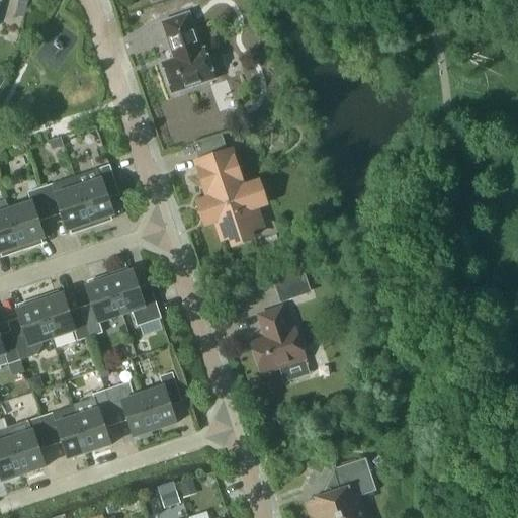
[(174,59),(162,63),(172,93),(214,79),(204,49),(201,50),(188,14),(162,23),(174,59)]
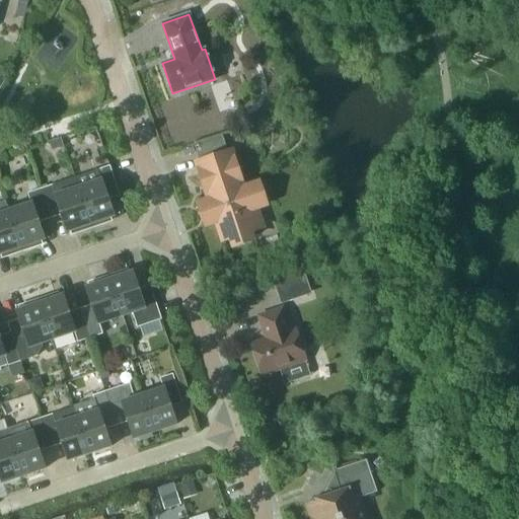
[(74,134),(61,138),(64,147),(77,143),(74,134)]
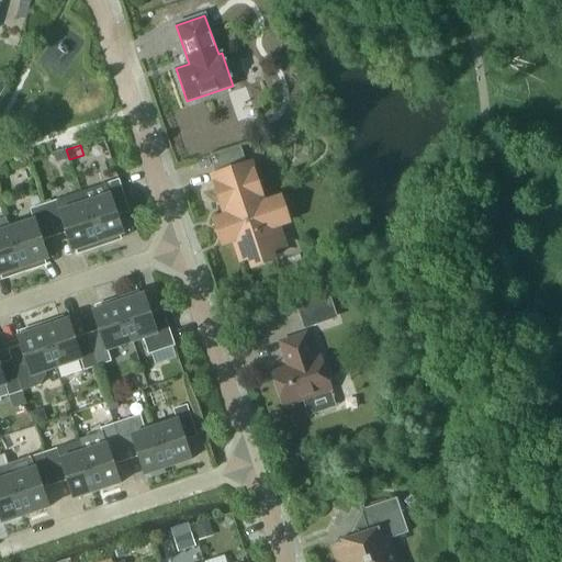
[(243,259),(278,247),(270,226),(288,221),(280,200),(263,205),(249,165),(214,177),(228,217),(221,220),(227,240),(235,238),(243,259)]
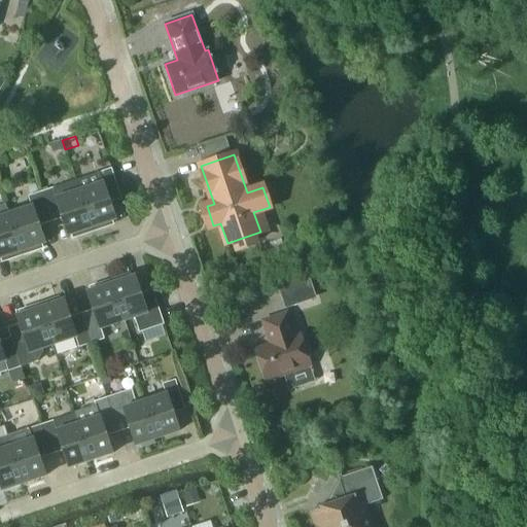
[(111,168),(76,180),(94,231),(110,224),(109,221),(115,219),(108,196),(119,191),(111,168)]
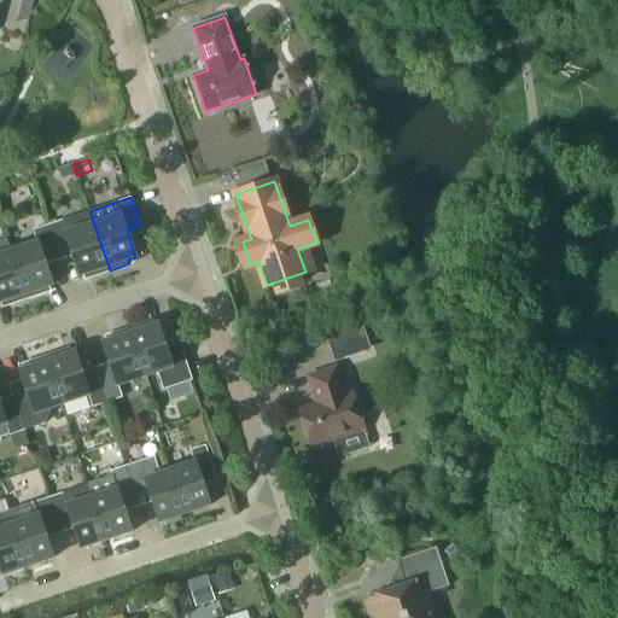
[(89,211),(48,225),(57,252),(71,248),(81,275),(88,273),(89,277),(110,270),(89,211)]
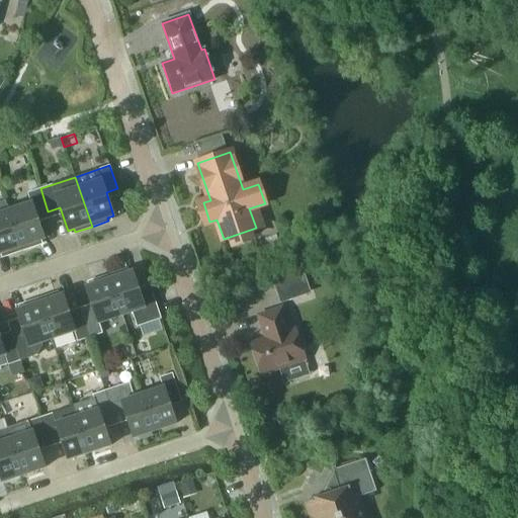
[(36,216),(48,211),(40,188),(28,193),(31,202),(9,210),(22,250),(38,244),(37,241),(45,239),(36,216)]
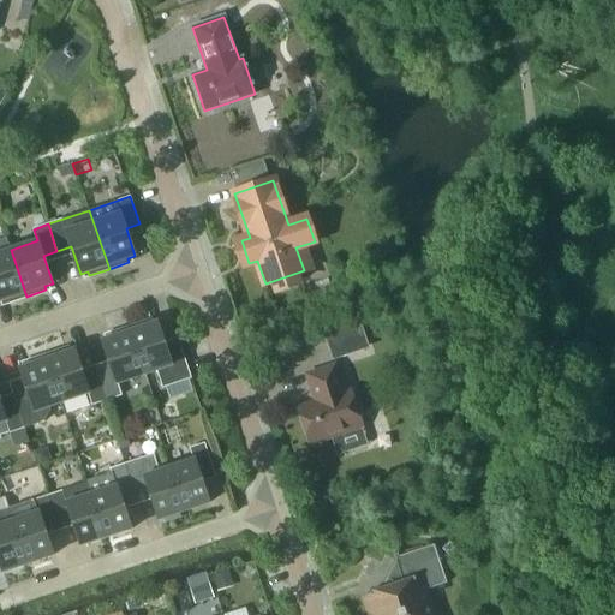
[(0,300),(5,299),(7,304),(27,297),(11,250),(0,252),(0,300)]
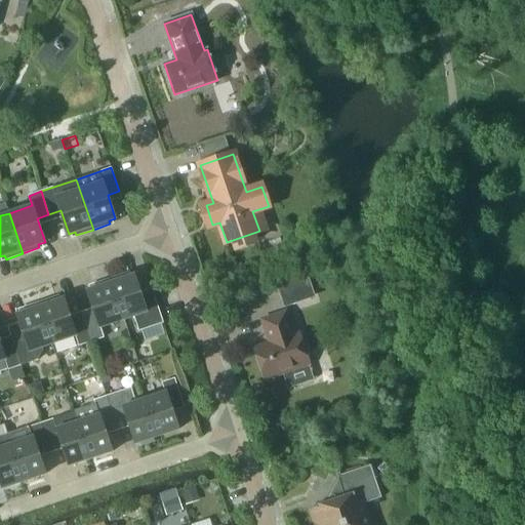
[(306,271),(274,281),(283,308),(288,306),(309,299),(315,297),(306,271)]
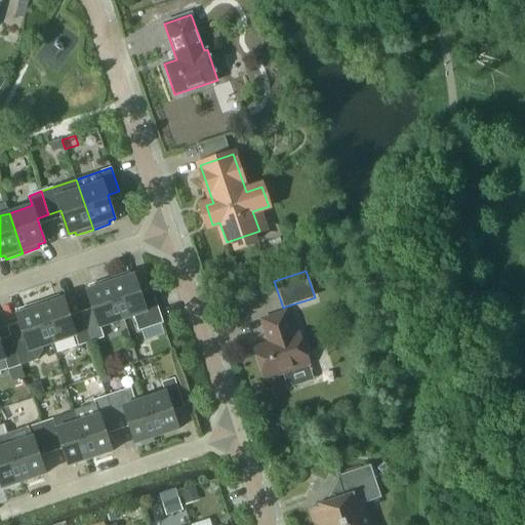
[(127,274),(110,279),(123,320),(134,316),(139,331),(163,323),(154,294),(143,298),(134,275),(128,277),(127,274)]
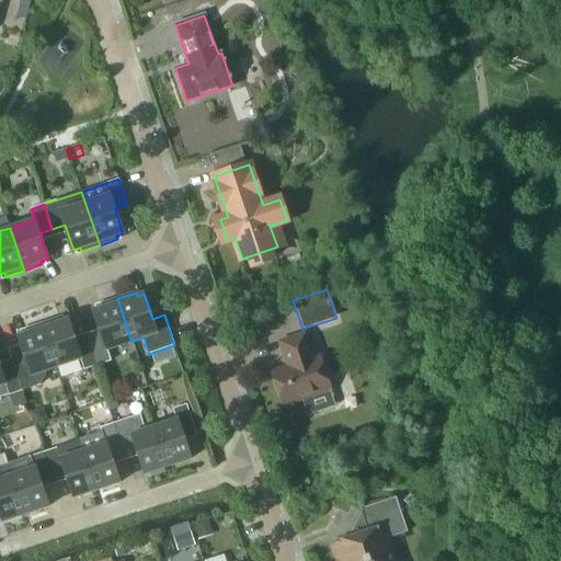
[(102,336),(90,340),(98,365),(111,361),(107,350),(132,342),(117,298),(99,305),(101,308),(93,310),(102,336)]
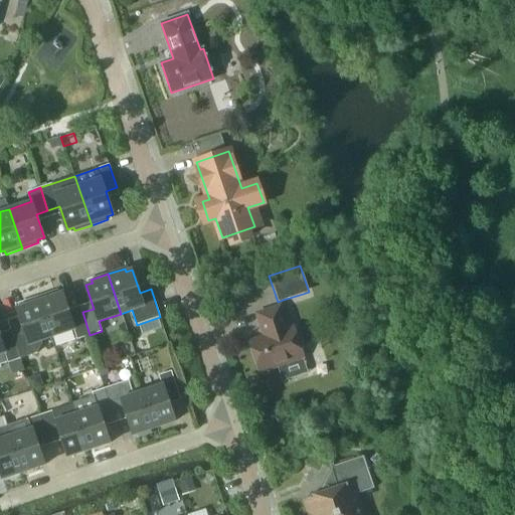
[(77,339),(90,335),(82,312),(70,316),(62,293),(56,295),(55,292),(38,298),(51,337),(74,329),(77,339)]
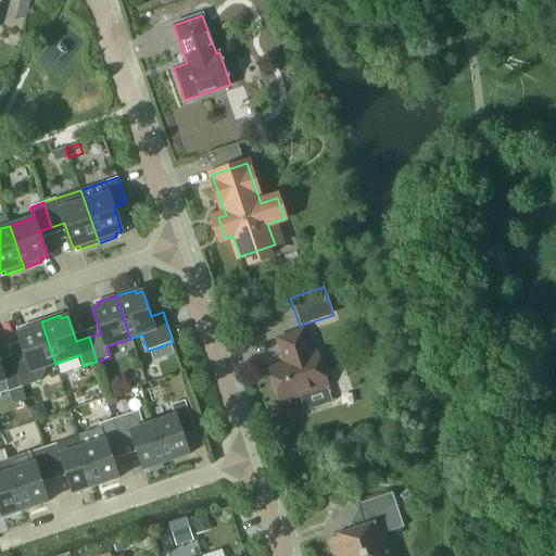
[(45,367),(55,364),(41,321),(24,327),(25,330),(17,333),(26,358),(14,363),(22,387),(40,381),(46,370),(45,367)]
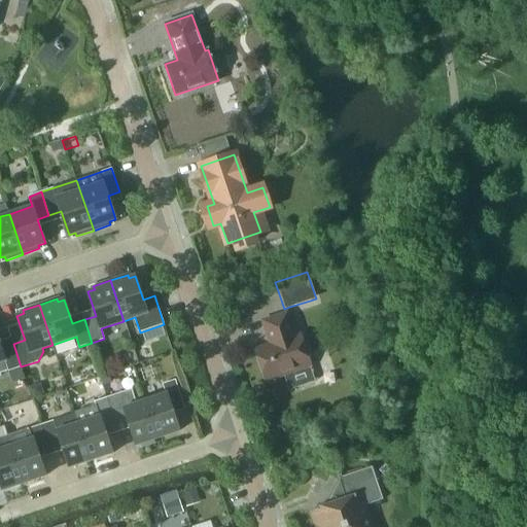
[(255,349),(266,381),(311,365),(300,335),(295,336),(287,313),(262,321),(271,344),(255,349)]
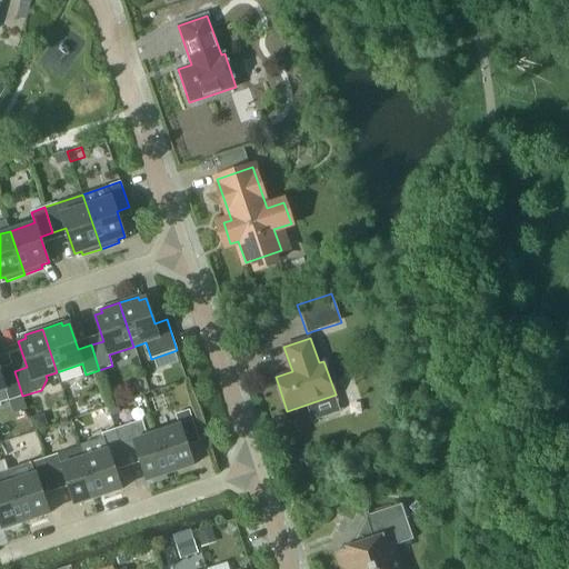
[(9,400),(22,396),(15,371),(1,375),(0,369),(0,391),(6,389),(9,400)]
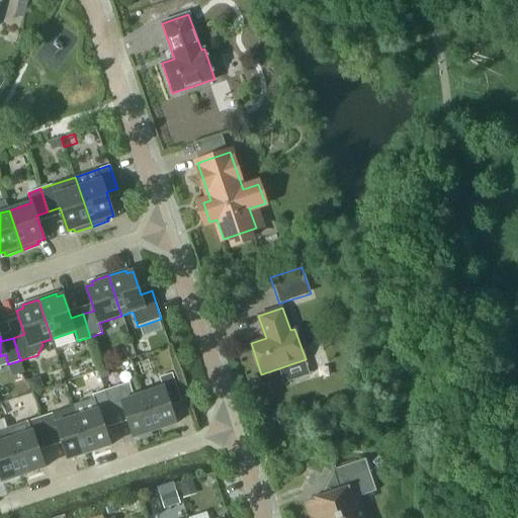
[(164,387),(143,395),(155,430),(176,423),(169,400),(180,397),(172,373),(160,377),(164,387)]
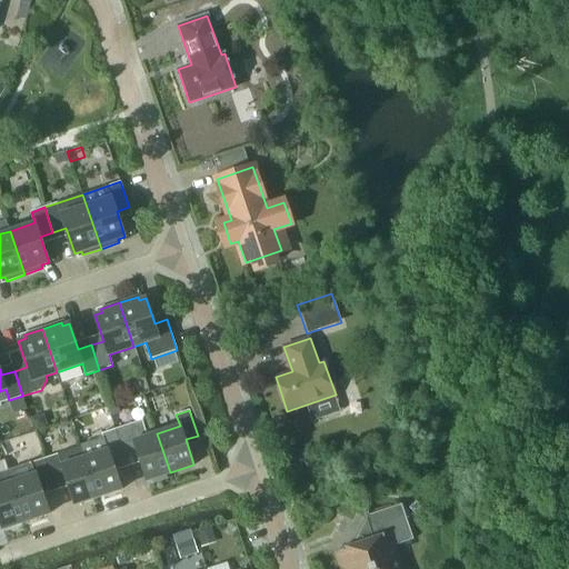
[(147,480),(170,472),(157,433),(148,436),(142,420),(116,429),(126,459),(138,455),(147,480)]
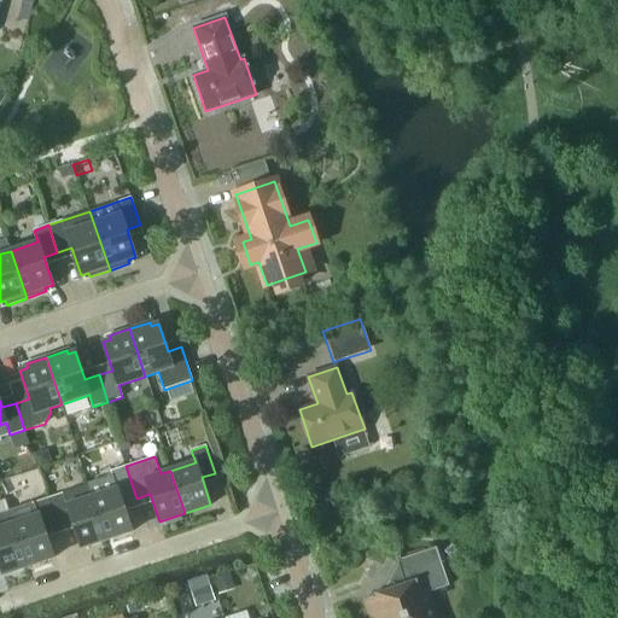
[(112,477),(88,484),(106,540),(132,531),(123,503),(136,499),(126,466),(111,471),(112,477)]
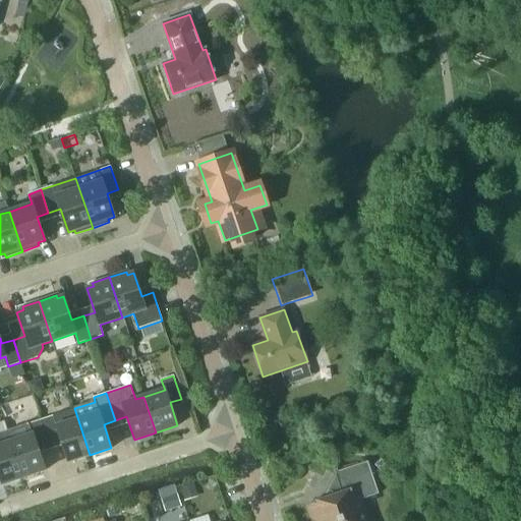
[(68,462),(90,455),(74,408),(42,419),(49,443),(61,439),(68,462)]
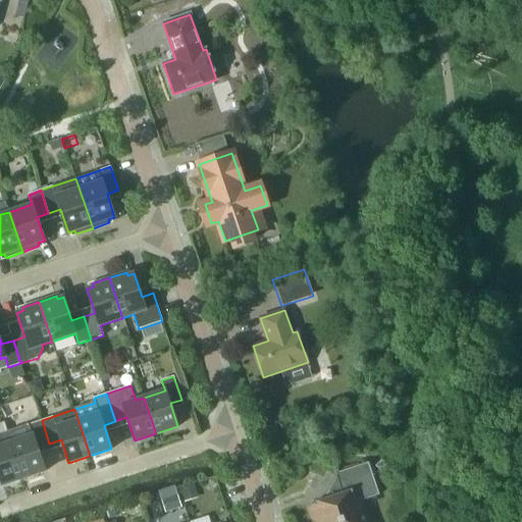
[(49,444),(42,420),(29,424),(33,434),(11,441),(23,478),(45,471),(38,447),(49,444)]
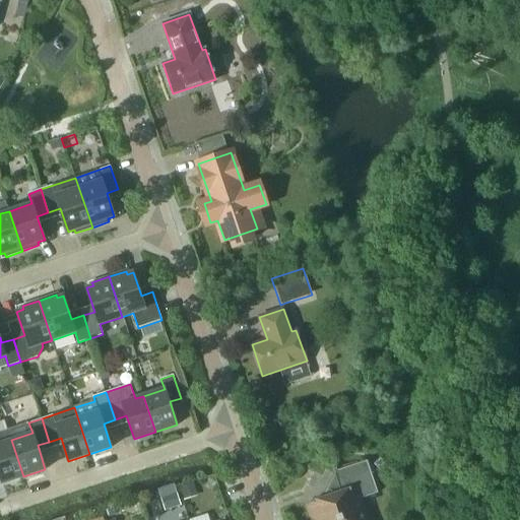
[(0,475),(2,483),(23,476),(11,440),(10,440),(7,431),(0,432),(0,475)]
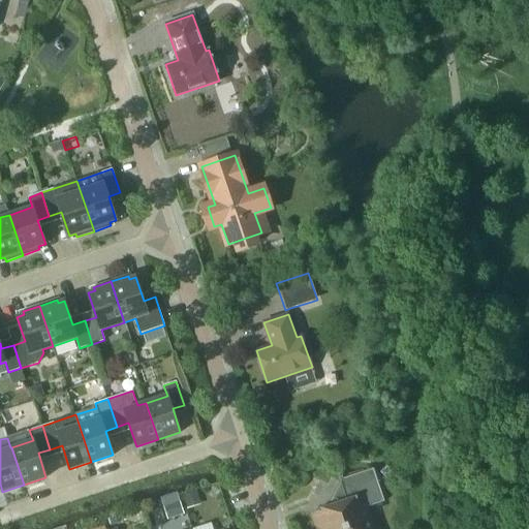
[(368,528),(365,520),(370,519),(367,507),(383,501),(373,469),(340,480),(347,501),(311,514),(315,528),(368,528)]
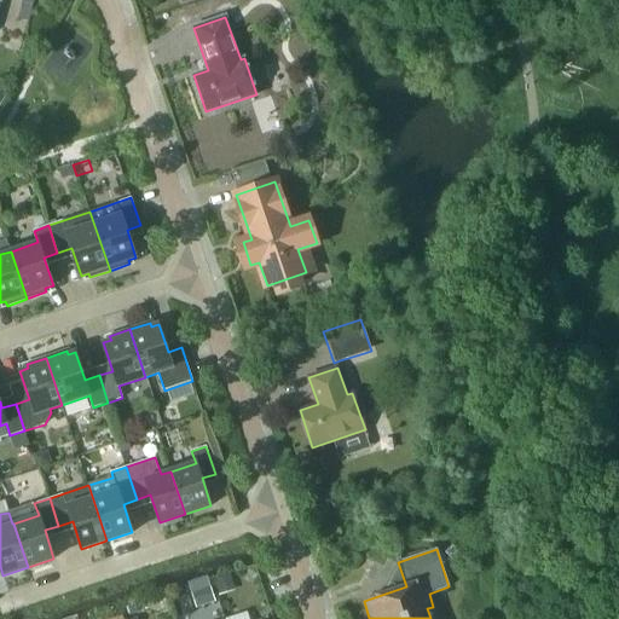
[(213,580),(219,597),(232,593),(227,577),(213,580)]
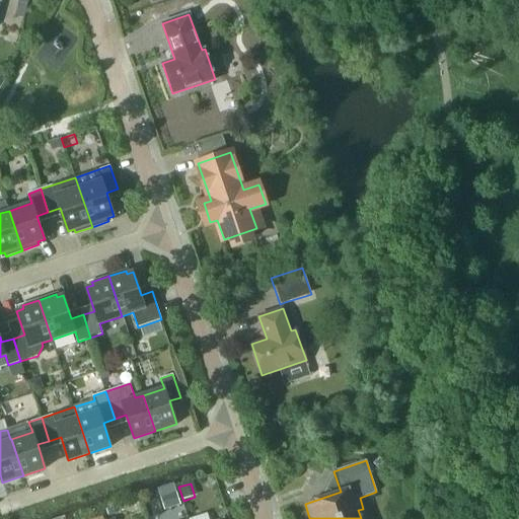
[(180,504),(175,491),(160,496),(165,509),(180,504)]
